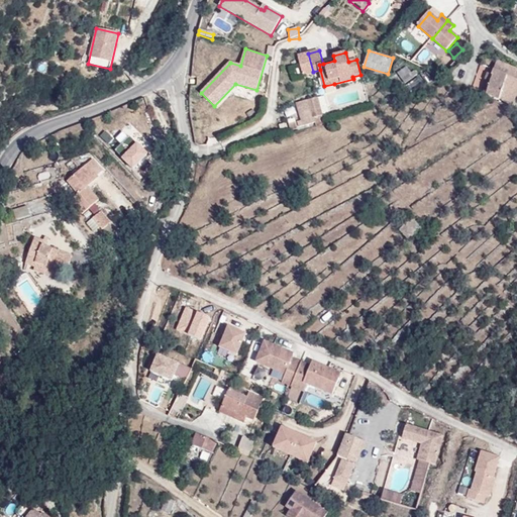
[(308,54),(298,56),(303,76),(313,73),(313,72),(308,54)]
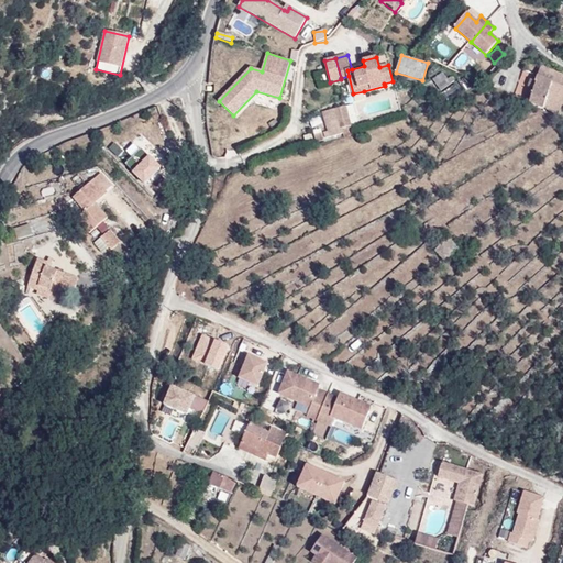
[(562,75),(541,66),(538,76),(562,87),(562,75)]
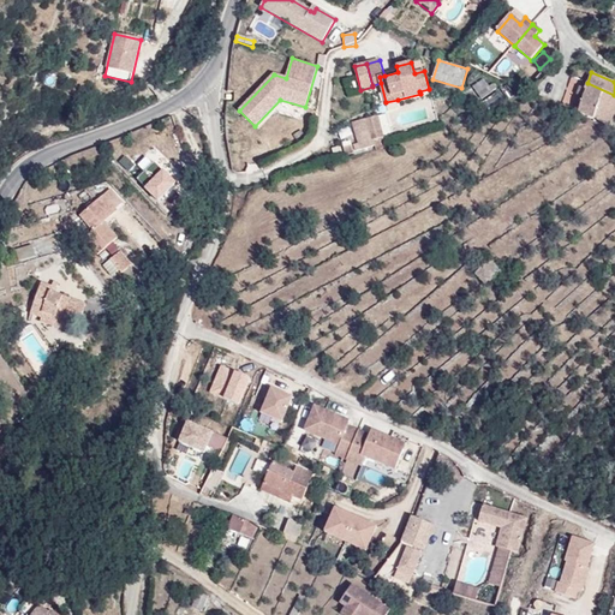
[(484,81),(473,87),(482,100),(496,89),(493,84),(489,87),(484,81)]
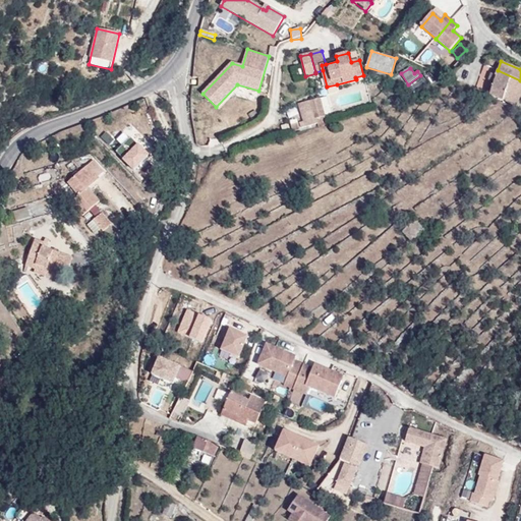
[(520,80),(498,70),(496,76),(497,76),(495,82),(489,80),(485,93),(503,101),(504,100),(516,106),(520,94),(520,80)]
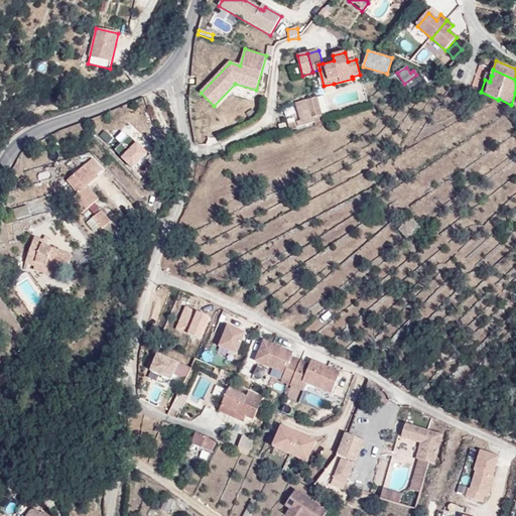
[(334,84),(324,86),(326,93),(336,90),(334,84)]
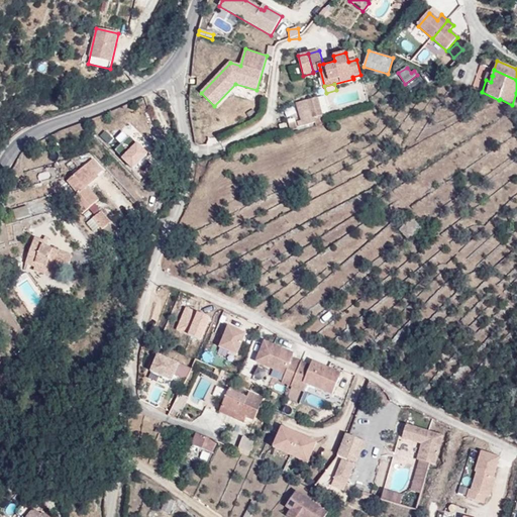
[(318,98),(297,103),(302,121),(298,121),(299,126),(316,122),(320,121),(319,116),(315,117),(313,108),(320,106),(318,98)]
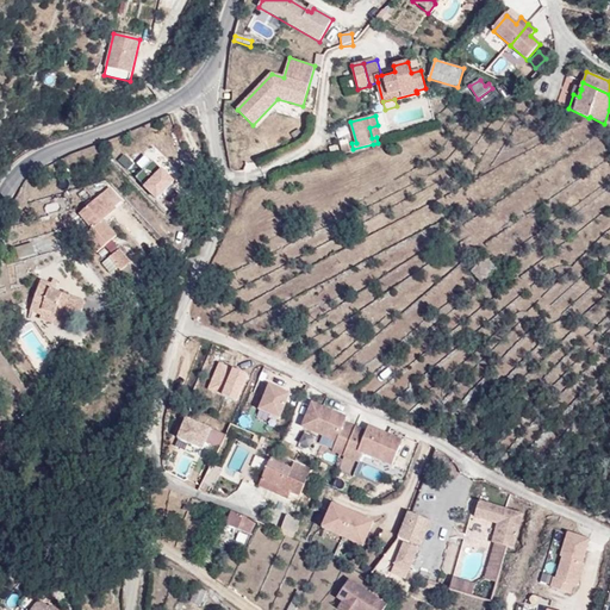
[(380,136),(377,137),(378,143),(373,144),(374,149),(383,145),(380,136)]
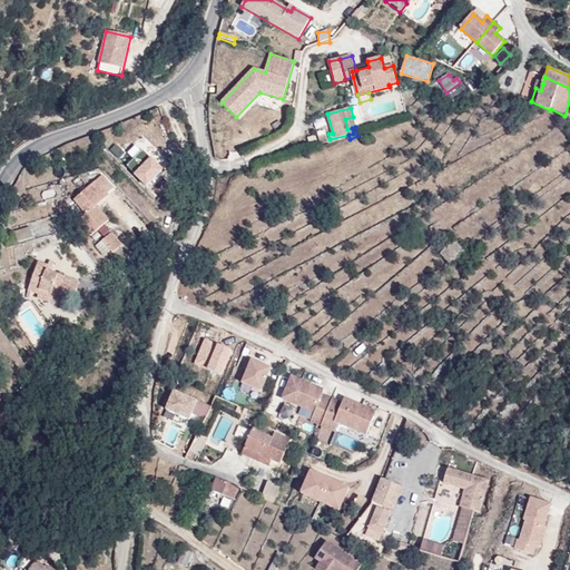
[(149,139),(146,130),(126,138),(129,147),(149,139)]
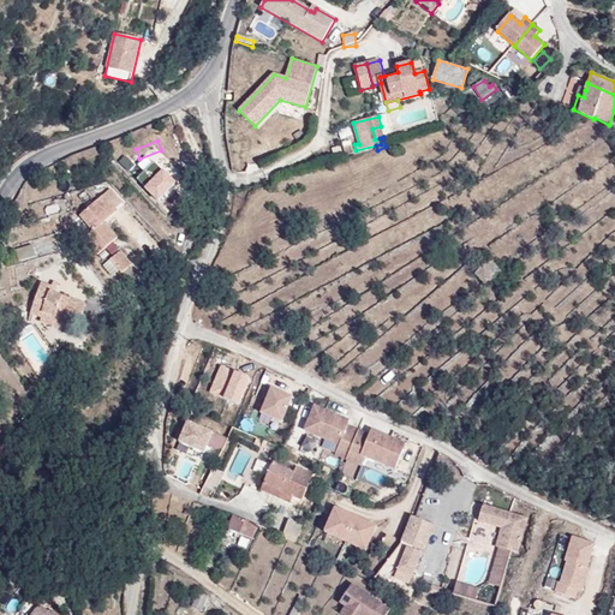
[(126,232),(113,216),(118,213),(115,210),(123,206),(111,191),(79,216),(93,232),(84,239),(97,256),(126,232)]
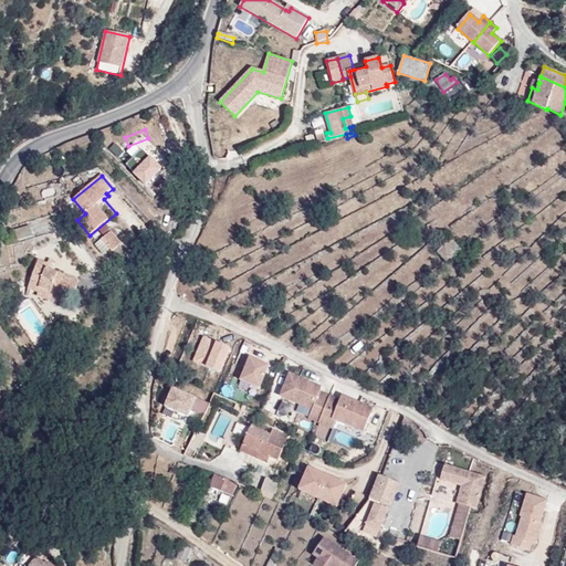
[(32,237),(30,227),(16,230),(18,240),(32,237)]
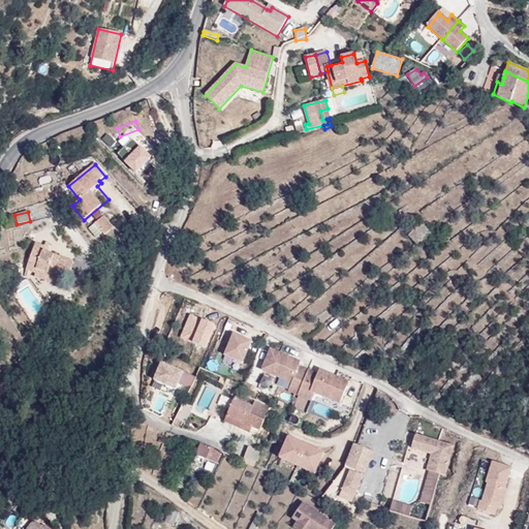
[(113,228),(103,217),(89,229),(96,239),(102,234),(104,236),(113,228)]
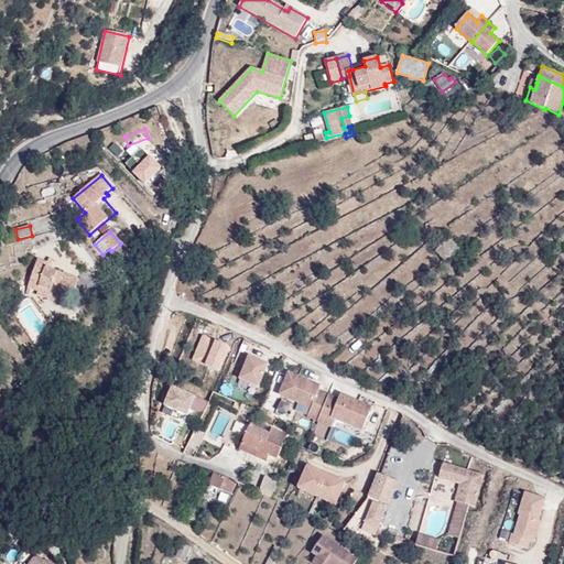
[(447,260),(458,249),(449,239),(436,253),(447,260)]
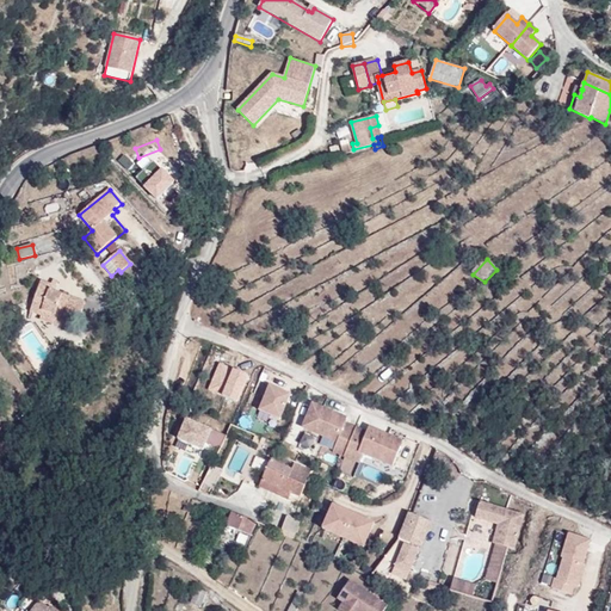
[(85,303),(55,292),(57,283),(53,282),(51,285),(41,282),(30,312),(42,315),(43,312),(63,318),(61,325),(60,326),(69,329),(75,312),(81,314),(85,303)]
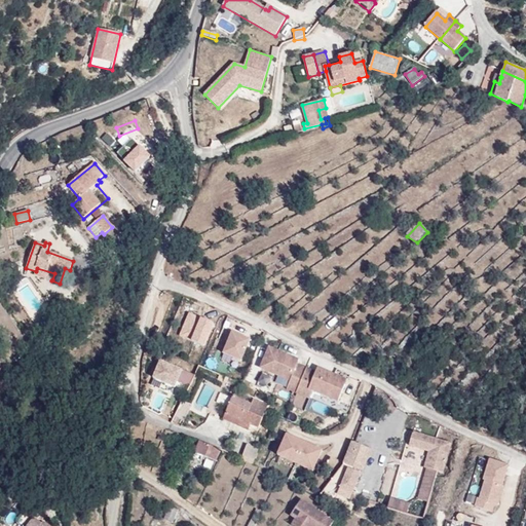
[(52,279),(54,273),(37,268),(36,271),(35,273),(52,279)]
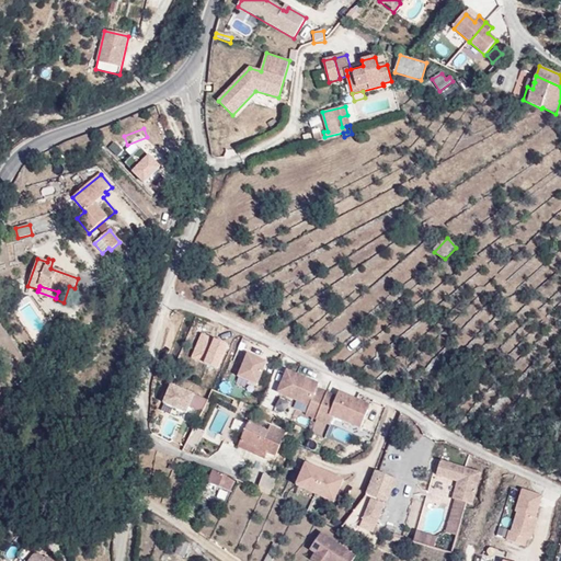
[(258,386),(267,363),(248,354),(238,377),(258,386)]
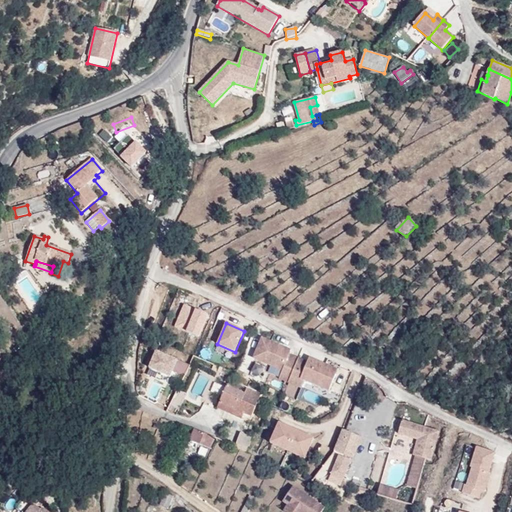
[(280,346),(261,339),(253,359),(282,371),(279,379),(288,383),(298,359),(288,355),(290,351),(283,348),(282,351),(279,349),(280,346)]
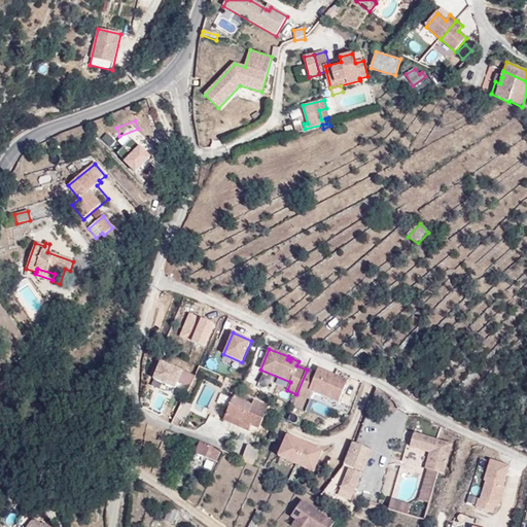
[(195,376),(162,362),(154,379),(176,388),(178,383),(189,387),(195,376)]
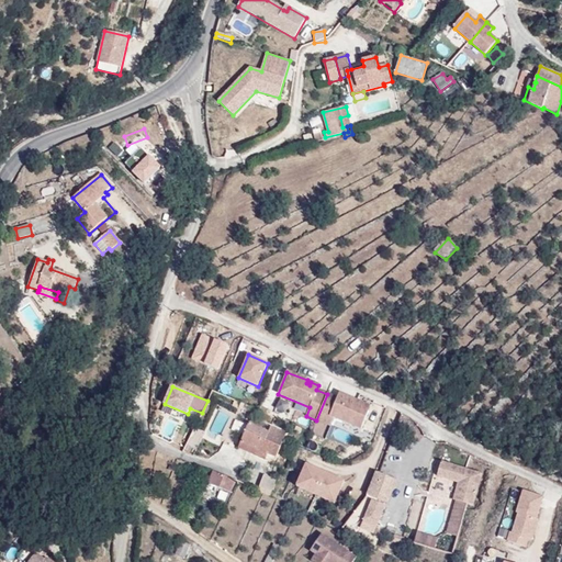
[(337,397),(327,394),(316,420),(330,426),(334,417),(361,428),(369,411),(363,408),(366,404),(339,393),(337,397)]
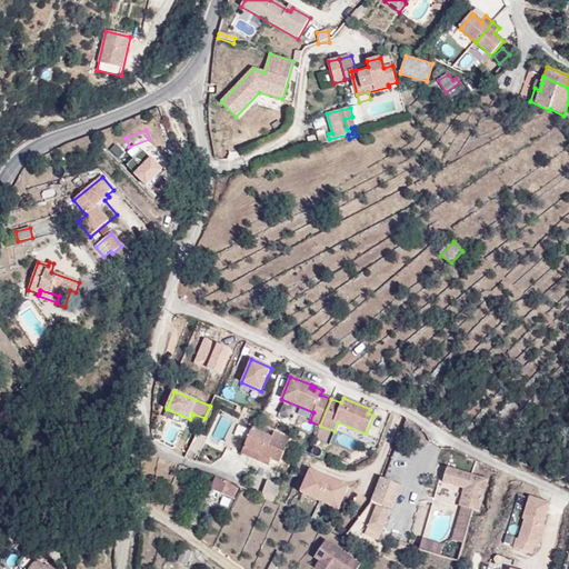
[(283,406),(278,416),(289,421),(295,411),(283,406)]
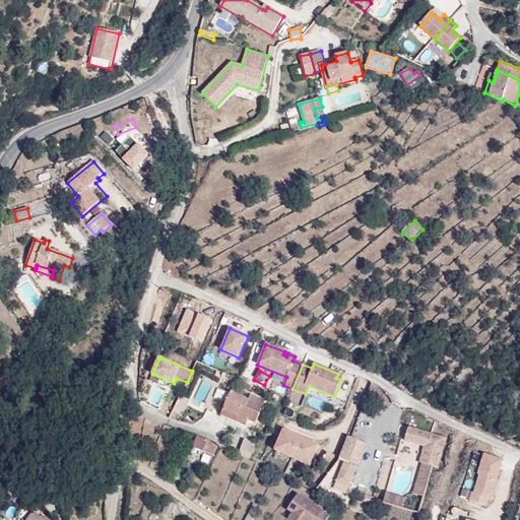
[(249,402),(250,400),(232,392),(224,409),(250,420),(257,423),(262,408),(249,402)]
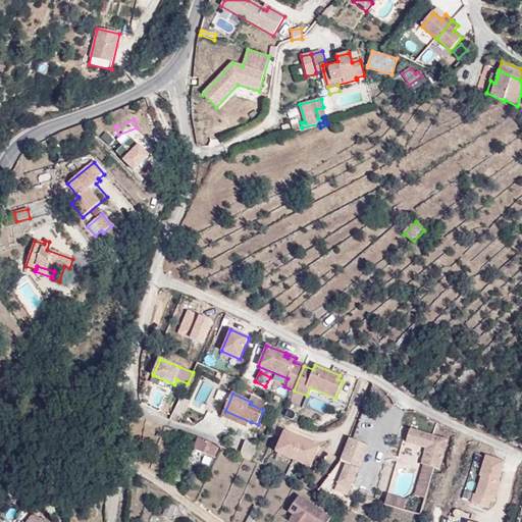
[(151,405),(158,406),(160,397),(153,395),(151,405)]
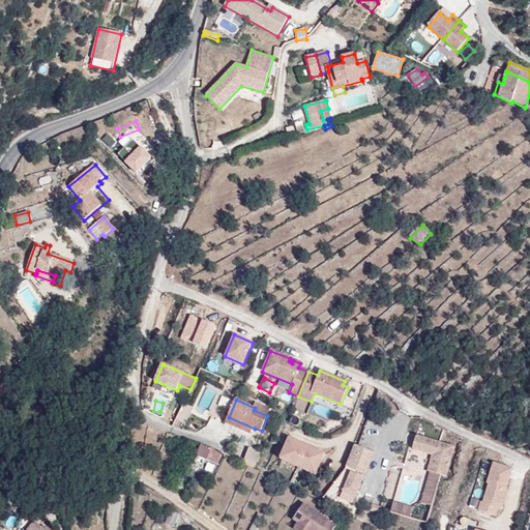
[(256,404),(255,408),(254,410),(267,416),(268,413),(265,411),(267,408),(256,404)]
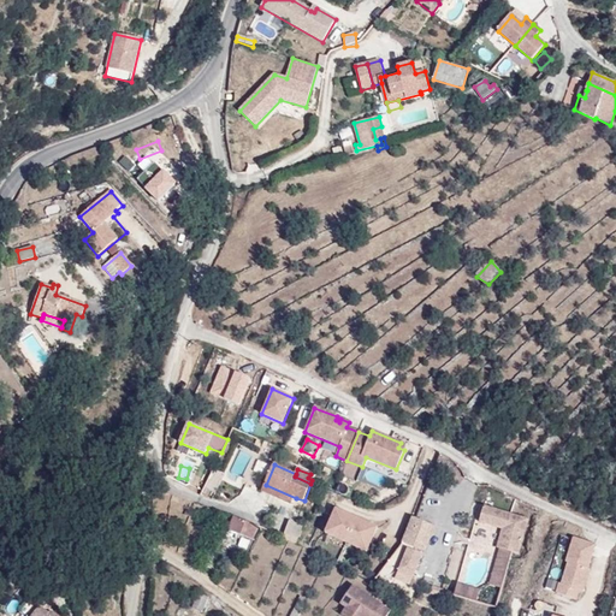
[(296,498),(266,485),(264,491),(292,504),(296,498)]
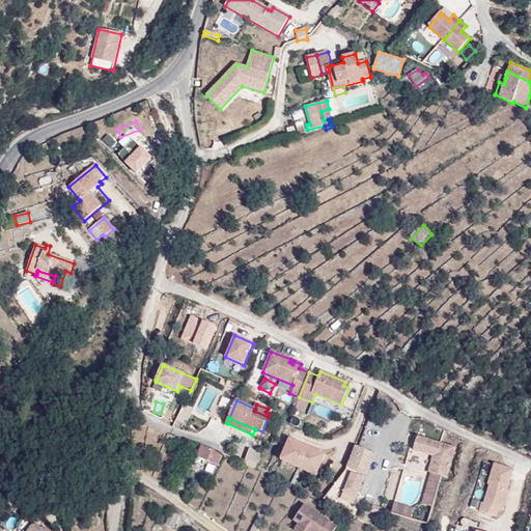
[(449,478),(458,448),(418,437),(414,451),(434,456),(428,472),(431,473),(443,476),(449,478)]
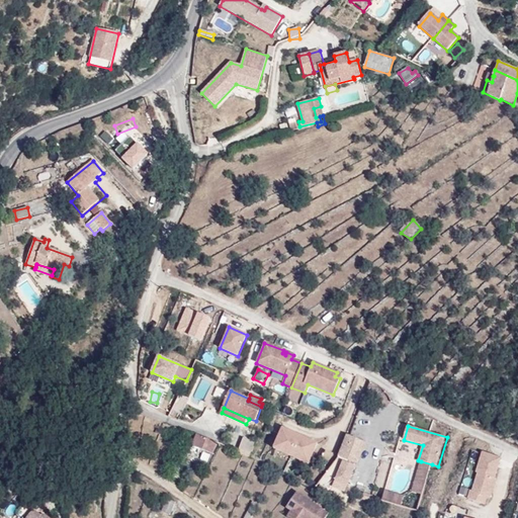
[(318,444),(282,429),(273,449),(309,464),(318,444)]
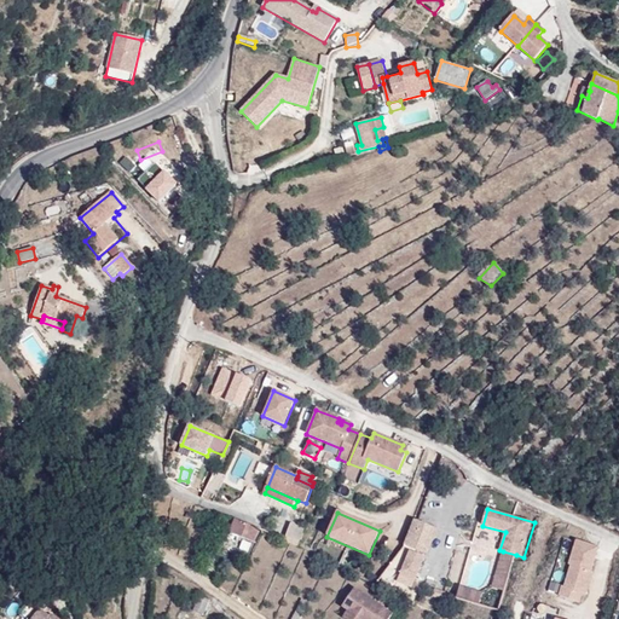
[(437,530),(415,520),(404,545),(427,555),(437,530)]
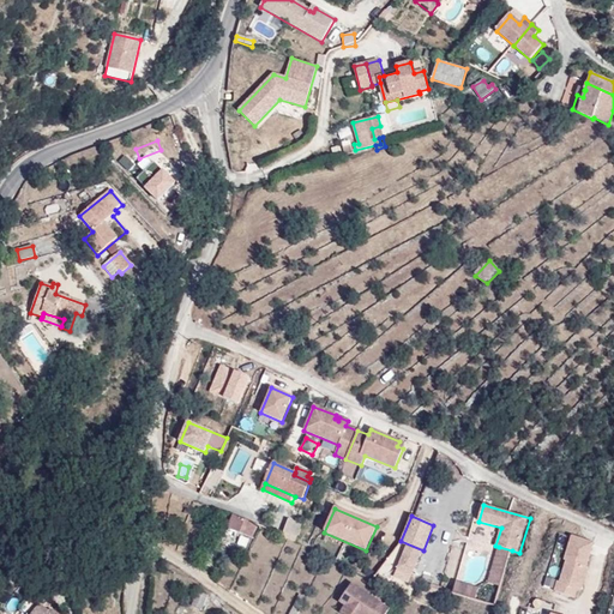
[(229,529),(253,537),(257,525),(233,517),(229,529)]
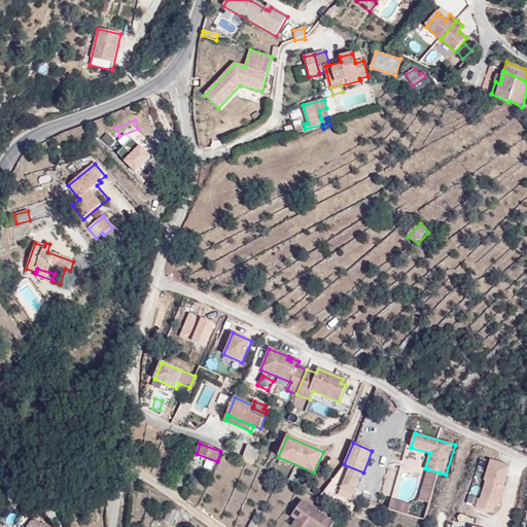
[(256,461),(260,450),(248,446),(244,457),(256,461)]
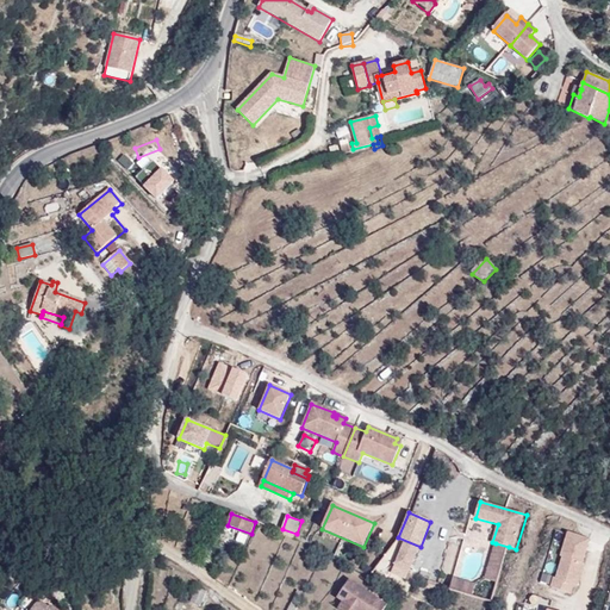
[(553,579),(551,589),(573,596),(583,564),(584,565),(592,540),(568,533),(560,559),(562,559),(556,580),(553,579)]
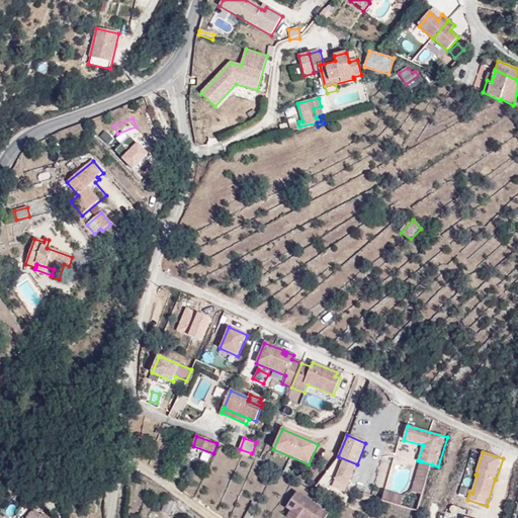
[(336,480),(348,485),(355,465),(343,460),(336,480)]
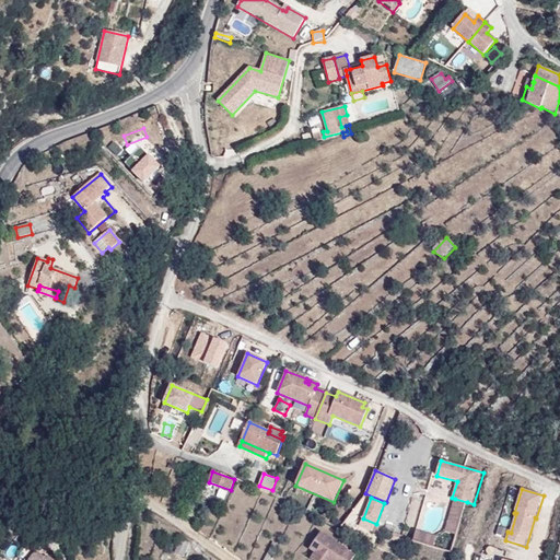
[(467,502),(455,499),(445,532),(457,535),(467,502)]
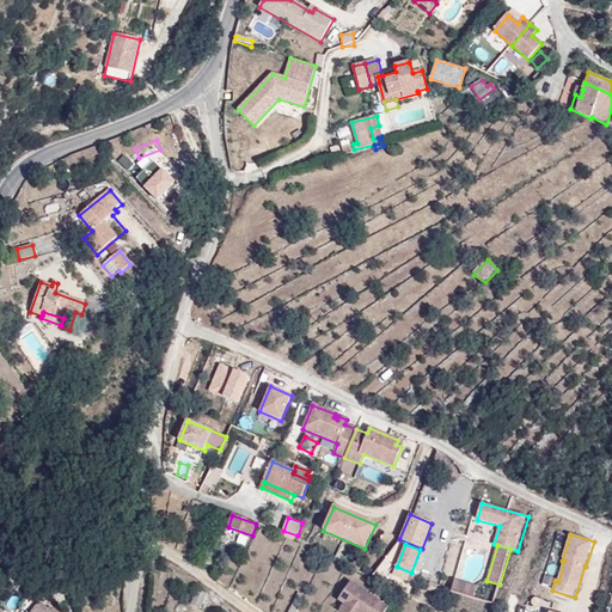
[(477,586),(454,580),(451,594),(473,599),(477,586)]
